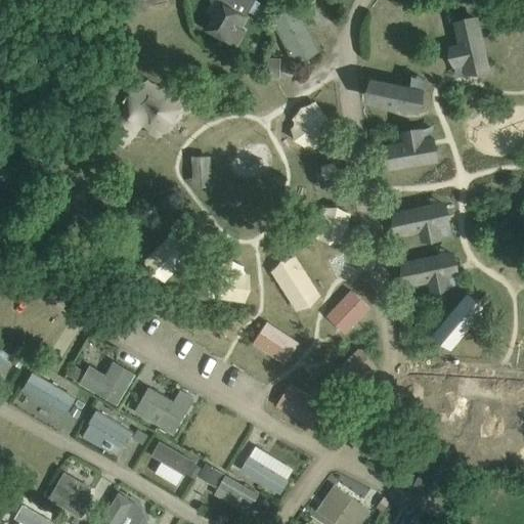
[(207,30),(236,47),(245,31),(241,29),(247,18),(237,12),(244,0),(215,0),(216,0),(215,0),(214,0),(208,11),(215,15),(207,30)]
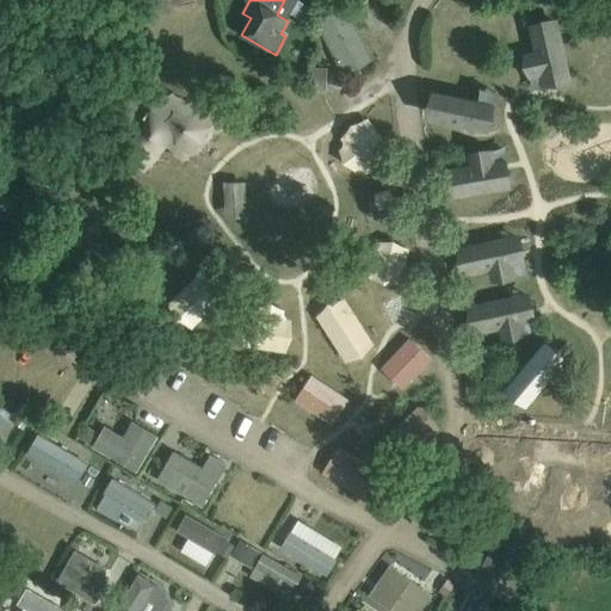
[(338,16),(320,24),(345,73),(371,60),(364,47),(351,53),(345,41),(351,37),(345,25),(346,25),(344,20),(340,22),(338,16)]
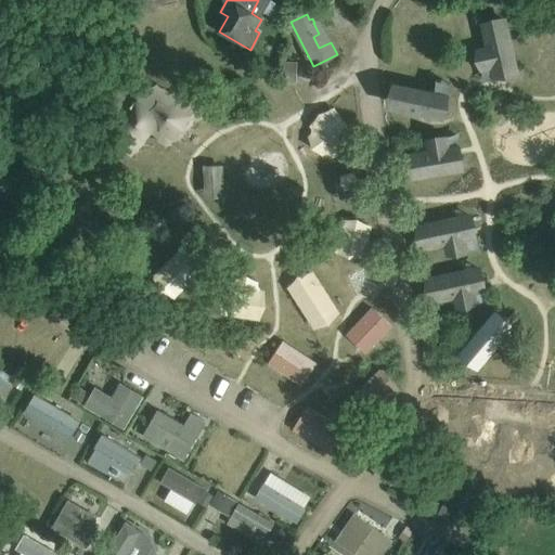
[(490,49),(477,52),(480,67),(512,60),(513,60),(503,18),(485,23),(488,36),(482,37),(485,43),(489,42),(490,49)]
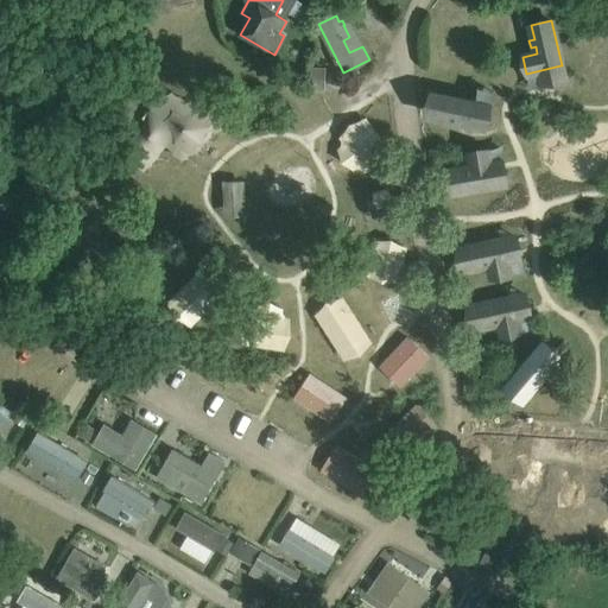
[(312,69),(311,88),(323,89),(325,69),(312,69)]
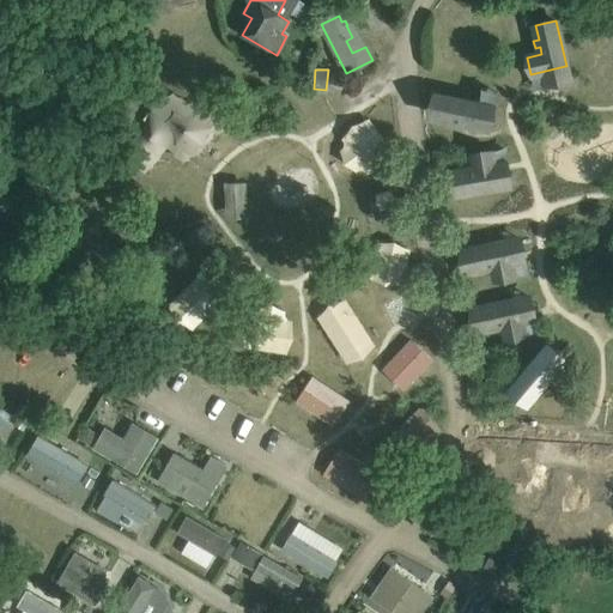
[(436,96),(431,115),(475,125),(490,128),(495,108),(480,105),(436,96)]
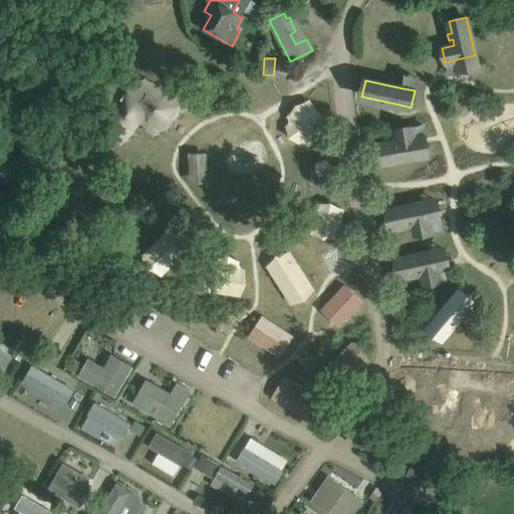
[(135,115),(152,126),(168,100),(151,89),(135,115)]
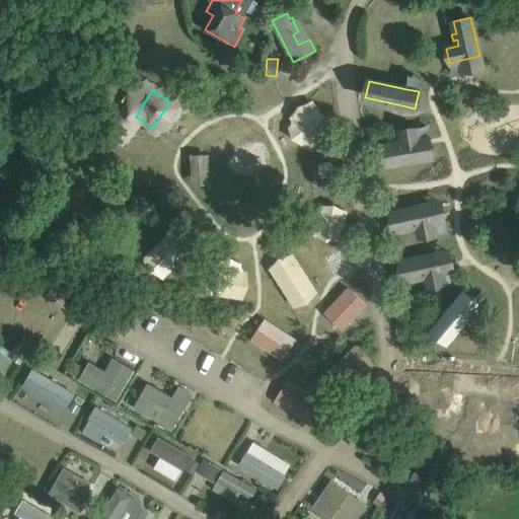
[(290,114),(306,149),(338,135),(320,99),(290,114)]
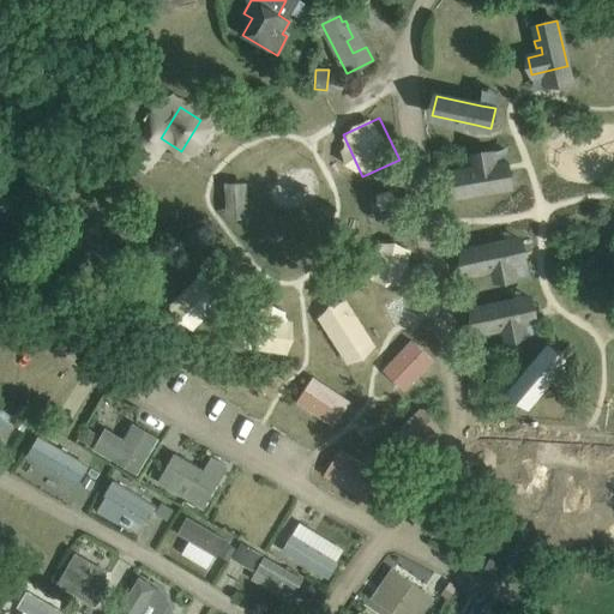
[(458,173),(447,174),(451,196),(498,187),(492,151),(475,155),(477,169),(470,170),(470,166),(457,168),(458,173)]
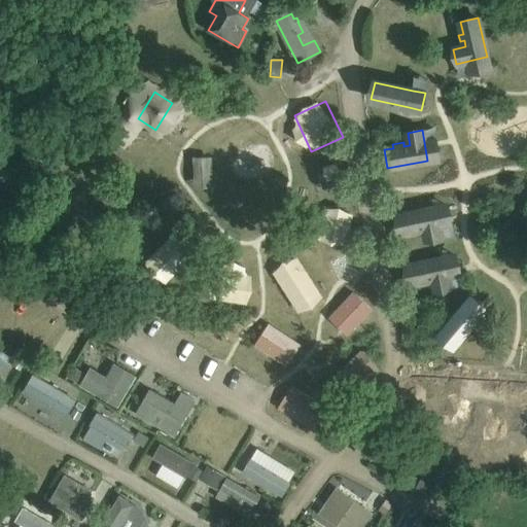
[(435,208),(396,216),(399,234),(412,232),(413,236),(419,235),(418,231),(425,229),(427,241),(442,239),(435,208)]
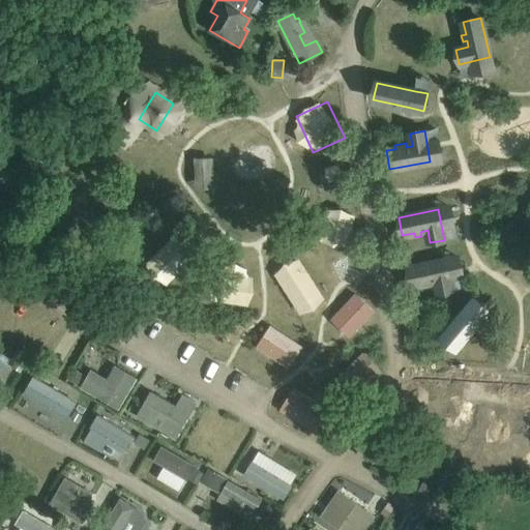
[(171,228),(159,265),(187,273),(199,236),(171,228)]
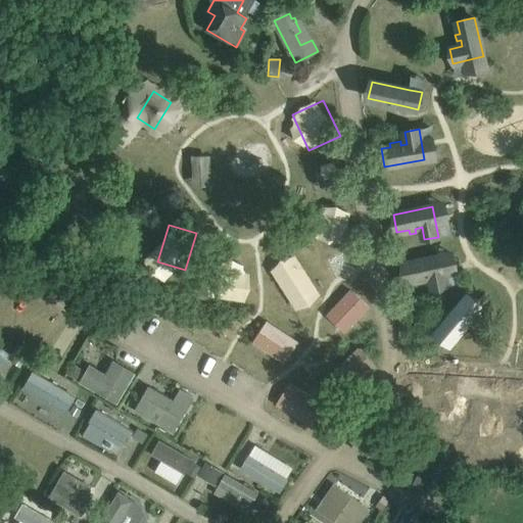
[(274,266),(298,312),(325,298),(301,252),(274,266)]
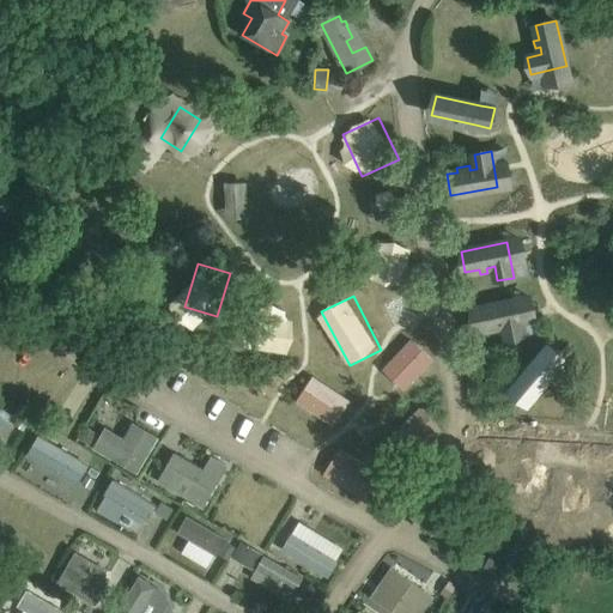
[(517,301),(471,310),(475,331),(490,328),(491,333),(497,332),(496,327),(504,325),(508,339),(523,335),(517,301)]
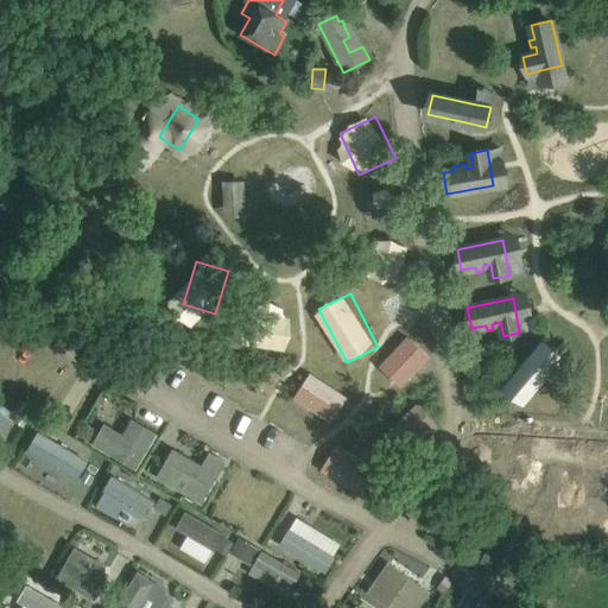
[(247,327),(246,347),(297,349),(298,330),(247,327)]
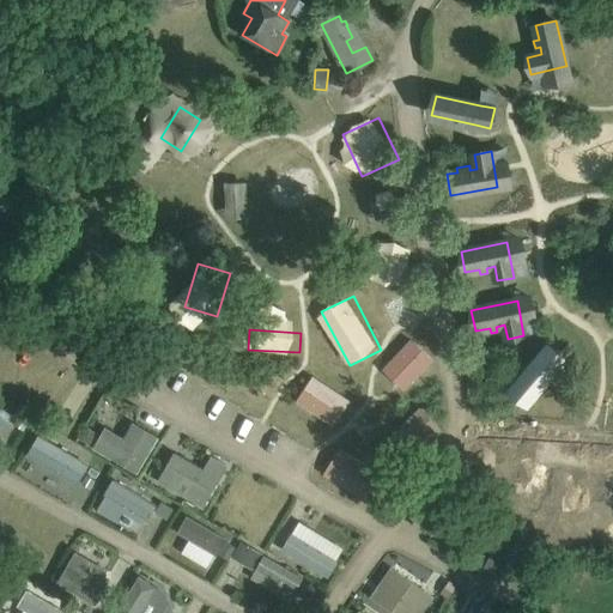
[(412,340),(390,363),(412,383),(434,360),(412,340)]
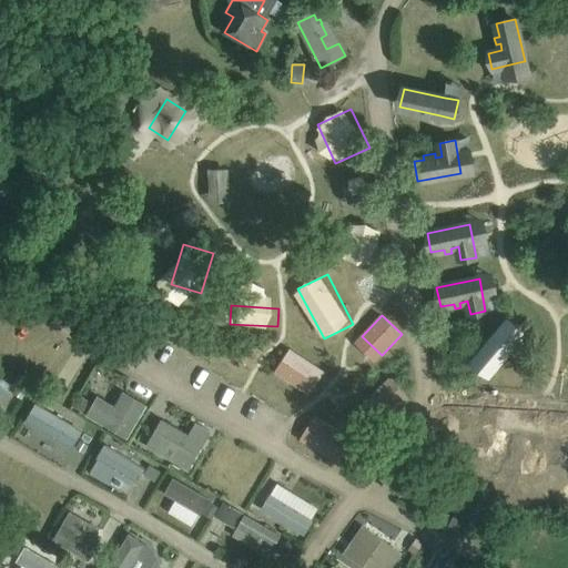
[(488,374),(515,342),(500,330),(473,362),(488,374)]
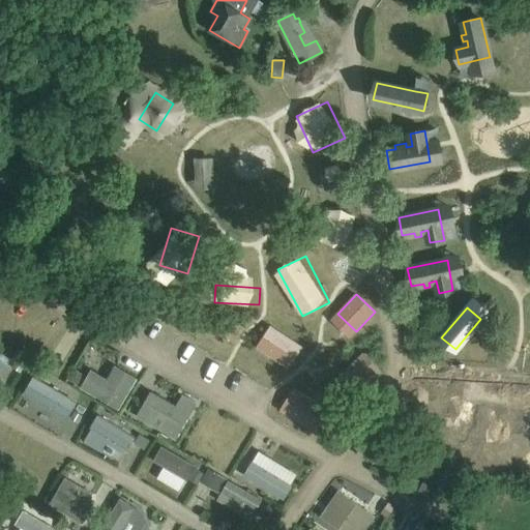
[(270,326),(257,348),(282,363),(295,343),(270,326)]
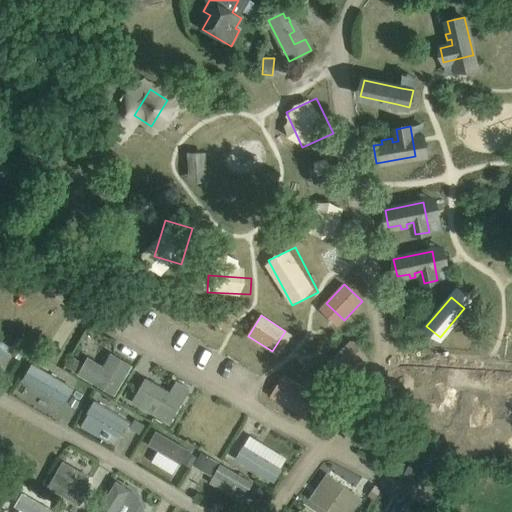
[(0,341),(0,365),(10,347),(0,341)]
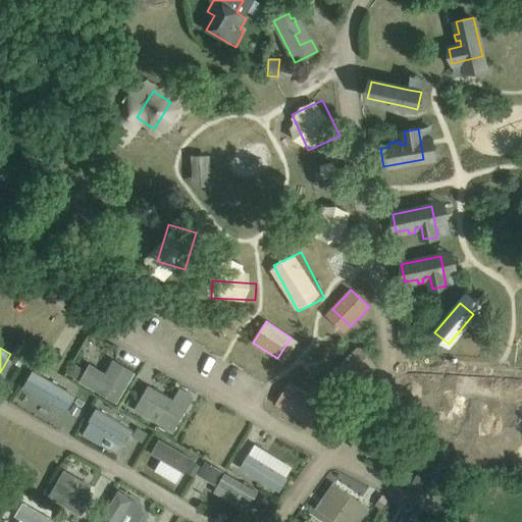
[(359,348),(340,366),(356,384),(376,366),(359,348)]
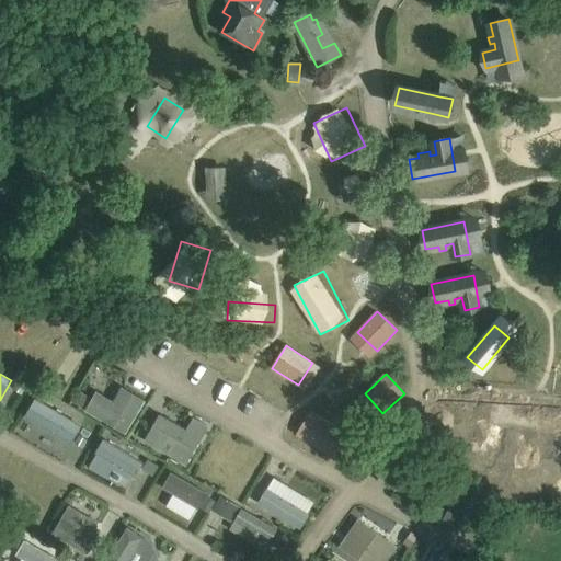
[(22,381),(16,390),(22,393),(27,385),(22,381)]
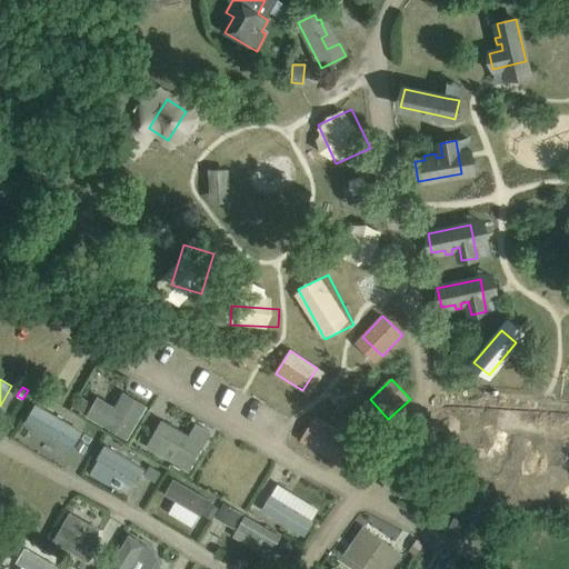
[(112,415),(95,403),(87,416),(127,439),(146,406),(125,393),(112,415)]
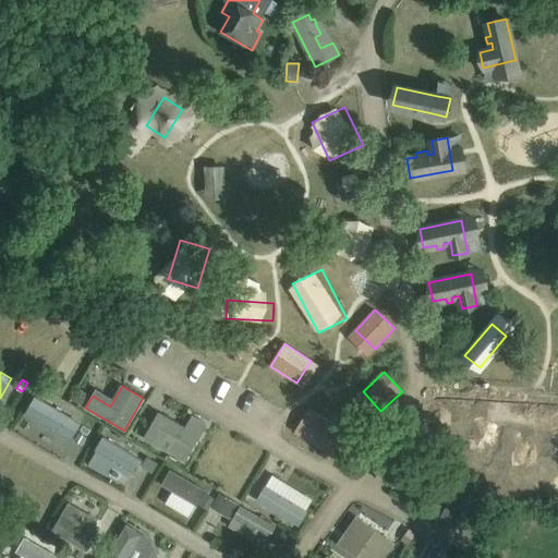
[(76,393),(72,400),(80,404),(84,398),(76,393)]
